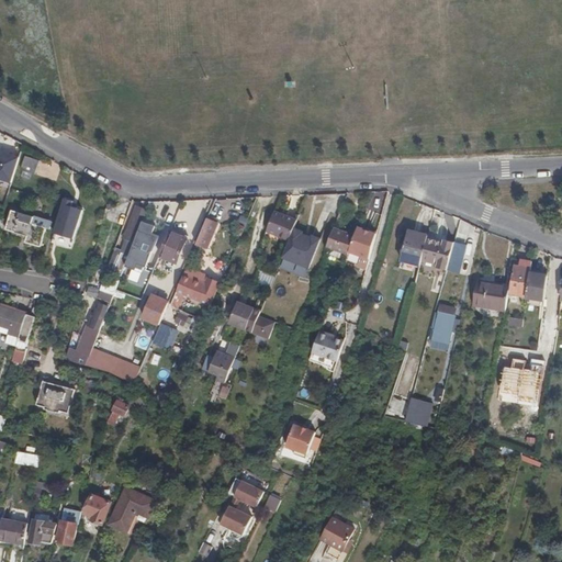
[(0,179),(11,182),(19,157),(0,152),(0,179)]
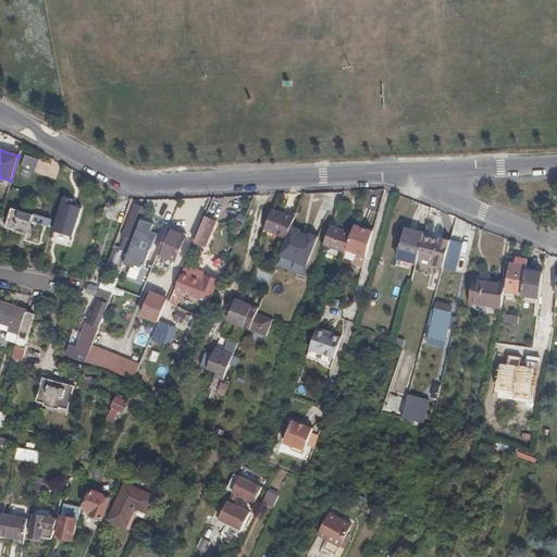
[(39,158),(25,155),(21,168),(24,169),(32,171),(35,172),(39,158)]
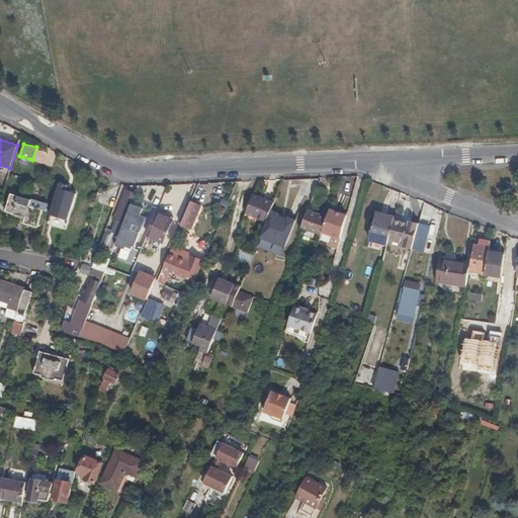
[(29,159),(22,157),(20,163),(27,165),(29,159)]
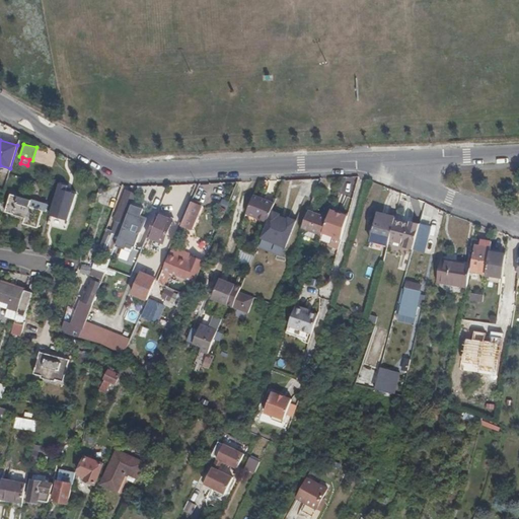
[(473,187),(474,179),(462,177),(460,184),(473,187)]
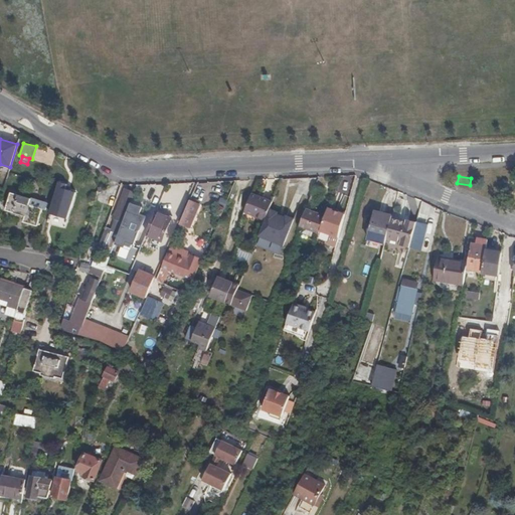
[(65,189),(56,187),(50,213),(68,218),(75,192),(69,190),(68,190),(65,189)]
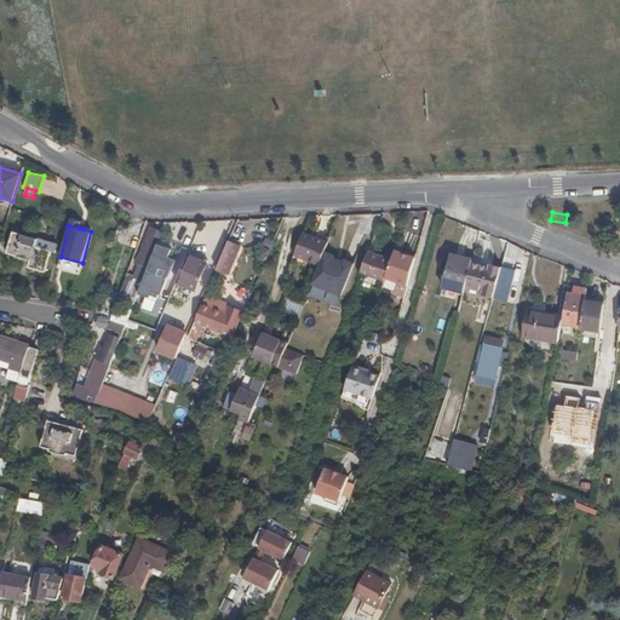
[(378,225),(372,242),(380,246),(388,228),(378,225)]
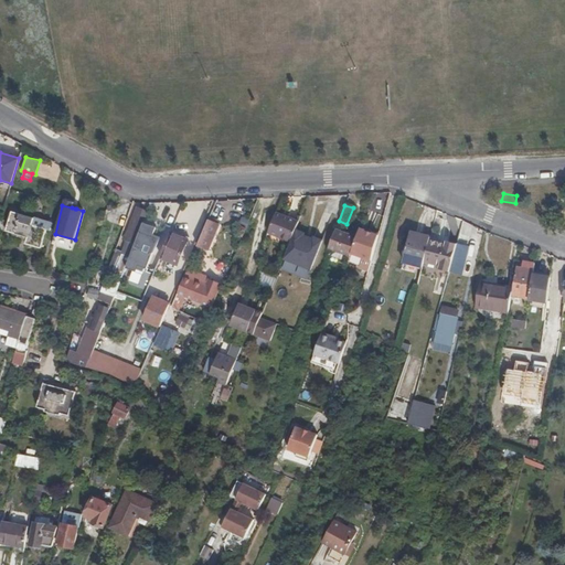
[(127,242),(123,255),(124,255),(130,257),(144,223),(148,211),(139,208),(126,242),(127,242)]
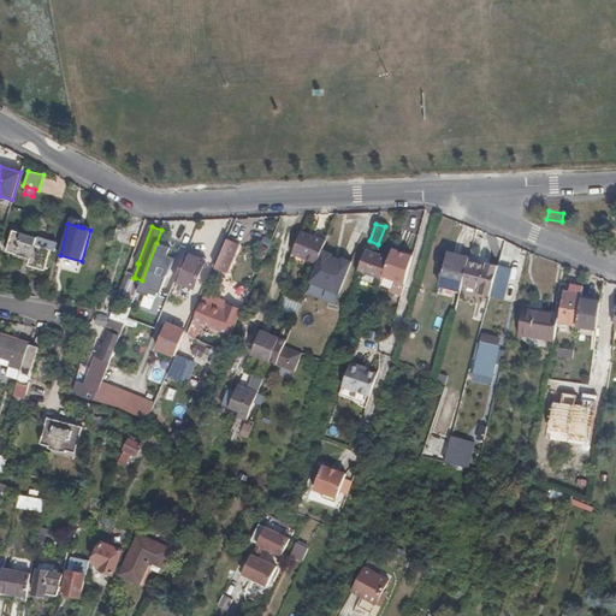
[(30,260),(28,267),(45,272),(51,250),(35,246),(37,238),(12,231),(6,253),(30,260)]
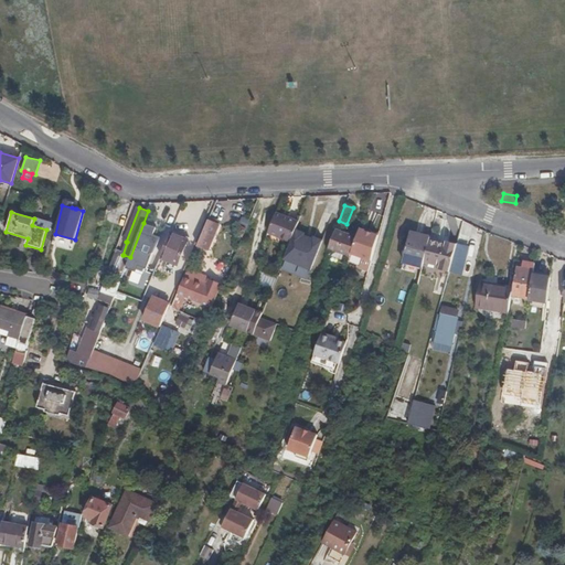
[(296,230),(299,222),(285,215),(284,217),(276,214),(274,220),(267,235),(275,238),(289,245),(290,242),(296,230)]
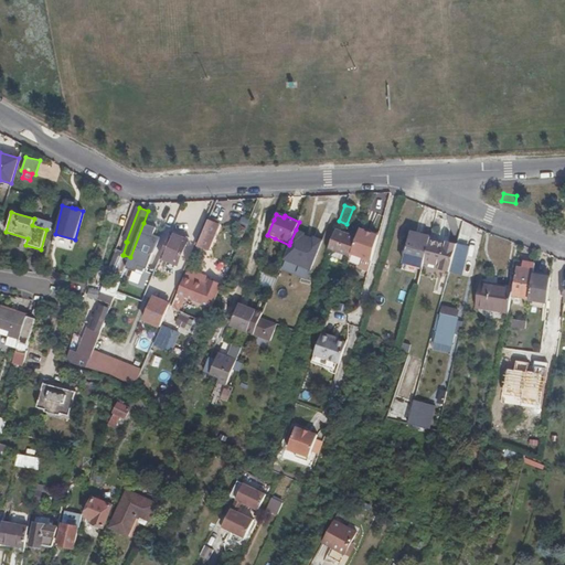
[(49,223),(34,219),(32,225),(46,230),(49,223)]
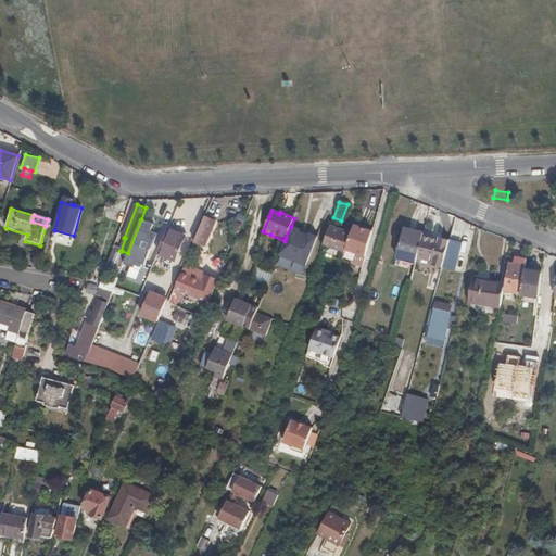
[(193,242),(203,247),(215,220),(205,216),(193,242)]
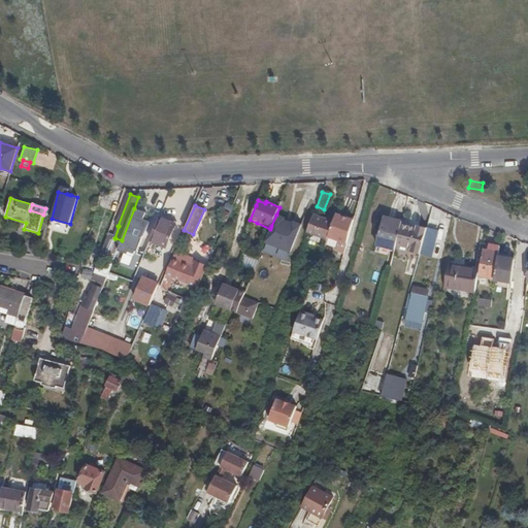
[(143,211),(134,208),(122,240),(118,251),(128,255),(129,252),(135,255),(141,238),(143,239),(150,223),(143,220),(140,219),(143,212),(143,211)]
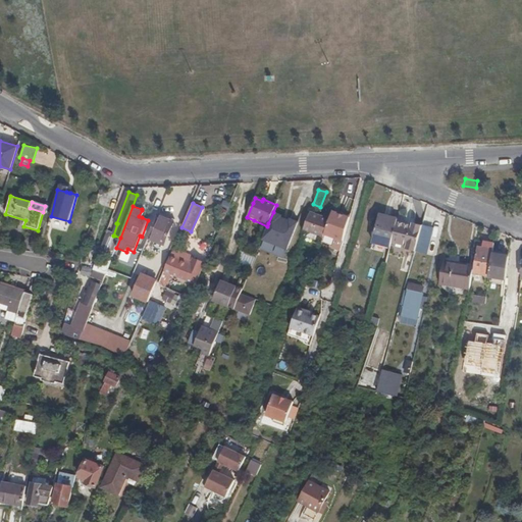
[(298,221),(273,212),(268,223),(267,226),(266,228),(262,240),(288,250),(298,221)]
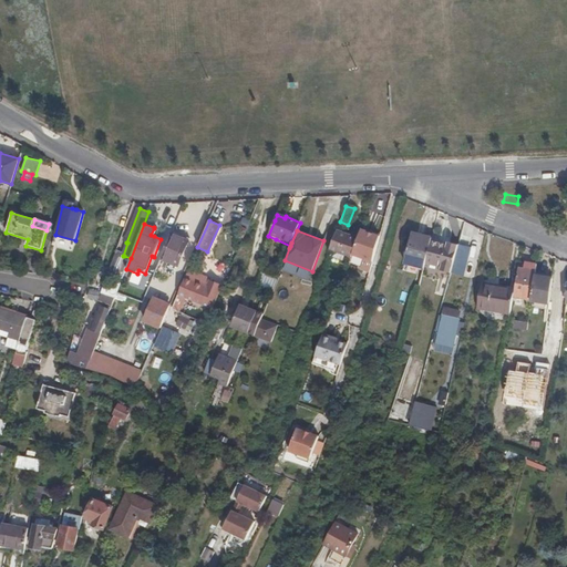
[(378,236),(361,230),(359,237),(351,258),(348,265),(367,271),(378,236)]
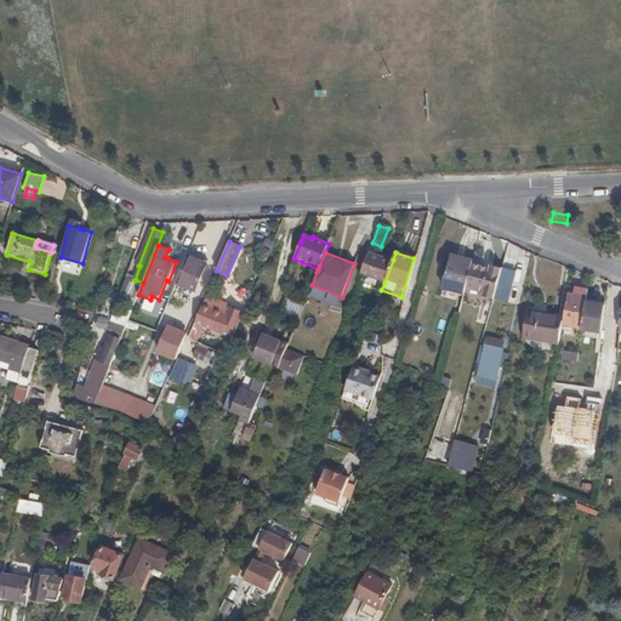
[(385,283),(393,260),(369,254),(360,274),(363,275),(379,280),(385,283)]
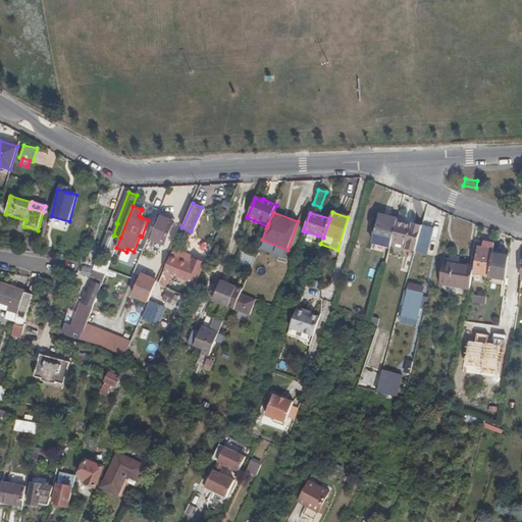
[(4,220),(23,226),(25,220),(5,214),(4,220)]
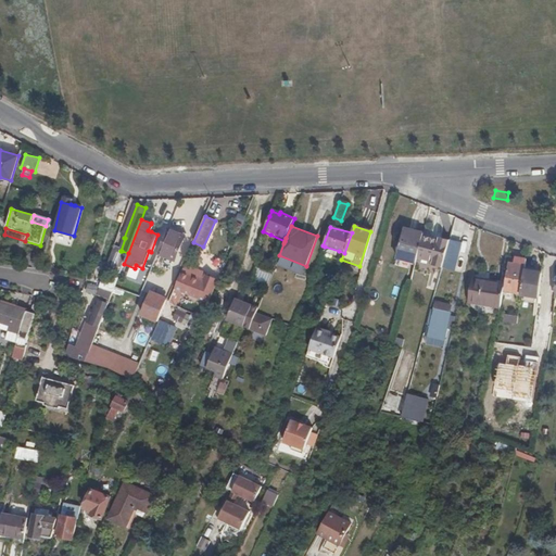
[(422,236),(422,235),(422,234),(403,228),(402,232),(395,256),(416,262),(417,255),(422,236)]
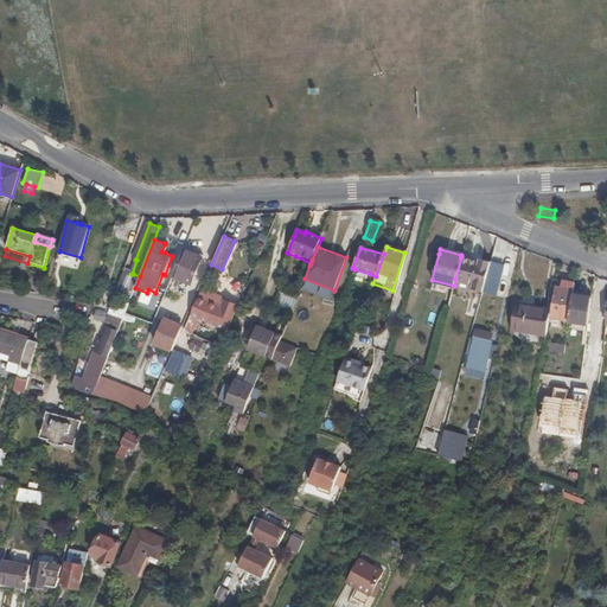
[(184,250),(172,276),(191,283),(202,257),(184,250)]
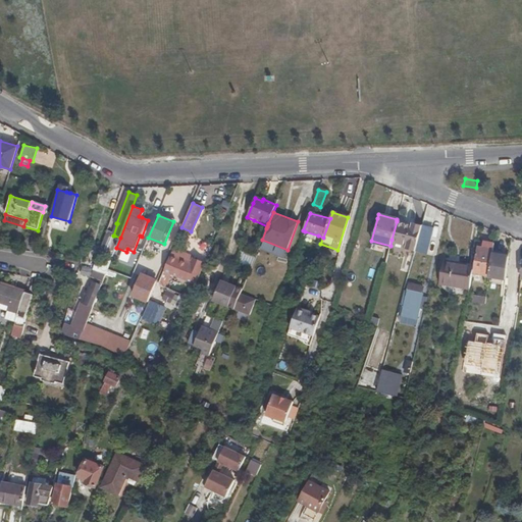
[(432,218),(426,216),(421,232),(427,235),(432,218)]
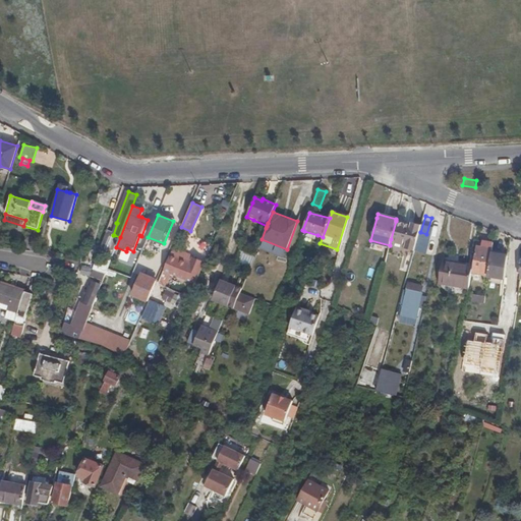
[(413,249),(420,225),(411,222),(410,225),(396,221),(391,239),(405,243),(404,247),(413,249)]
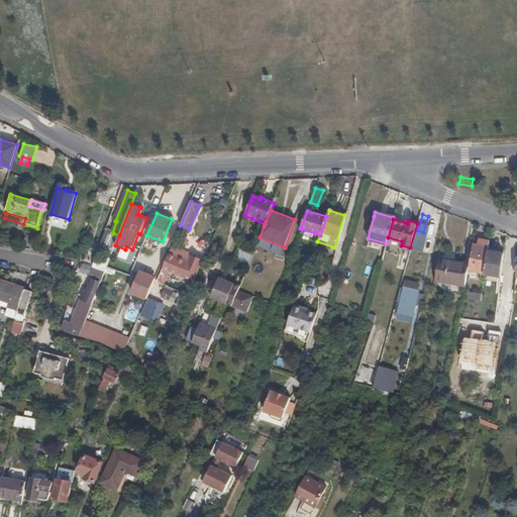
[(315,233),(302,229),(301,234),(313,238),(315,233)]
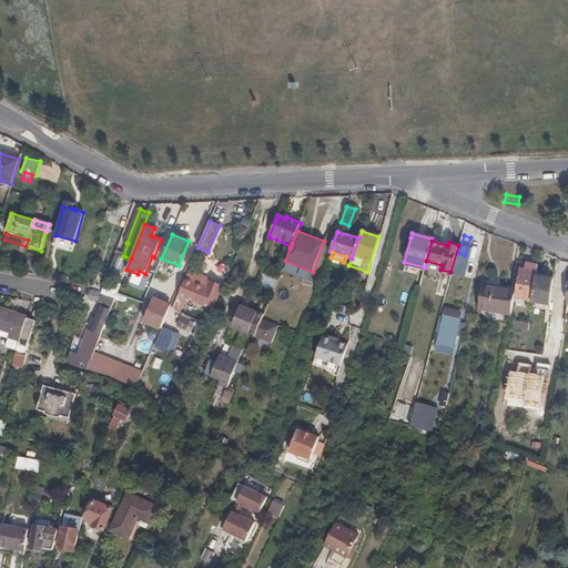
[(123,256),(115,253),(103,290),(110,292),(123,256)]
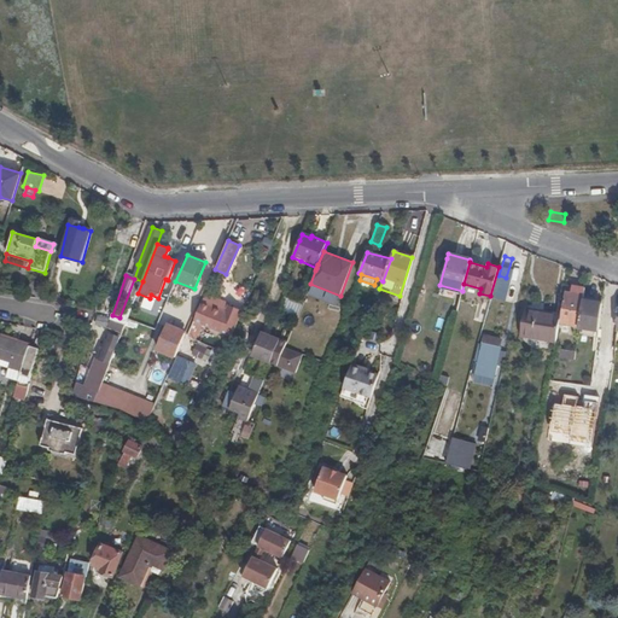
[(143,281),(135,279),(129,297),(135,299),(138,293),(143,281)]
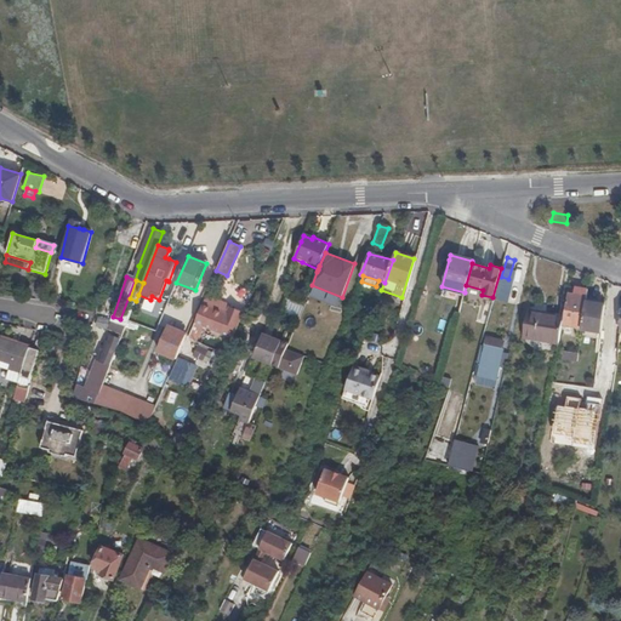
[(235,295),(240,284),(232,280),(227,291),(235,295)]
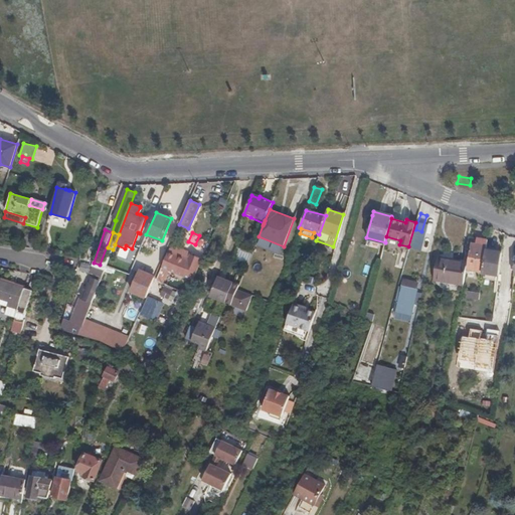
[(482,272),(485,249),(486,245),(477,244),(471,243),(467,262),(466,270),(482,272)]
